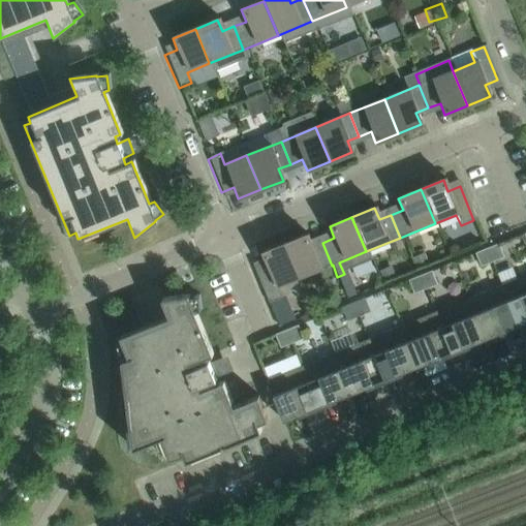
[(332,266),(322,243),(310,247),(305,236),(283,245),(297,279),(332,266)]
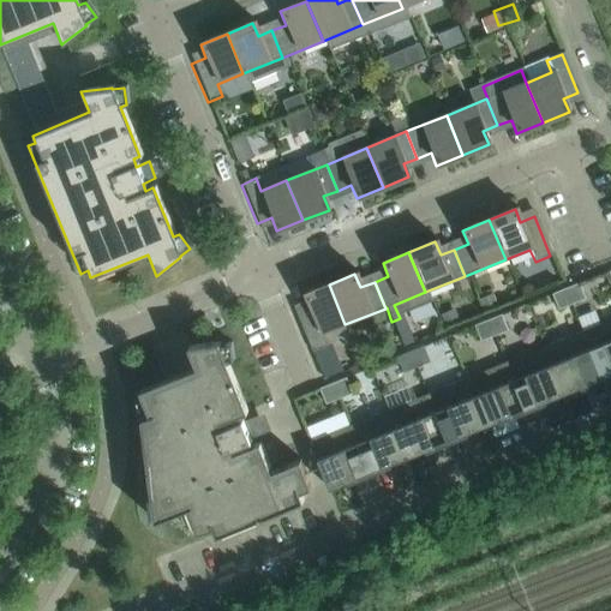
[(345,324),(329,285),(303,295),(309,309),(294,315),(310,353),(325,347),(319,335),(345,324)]
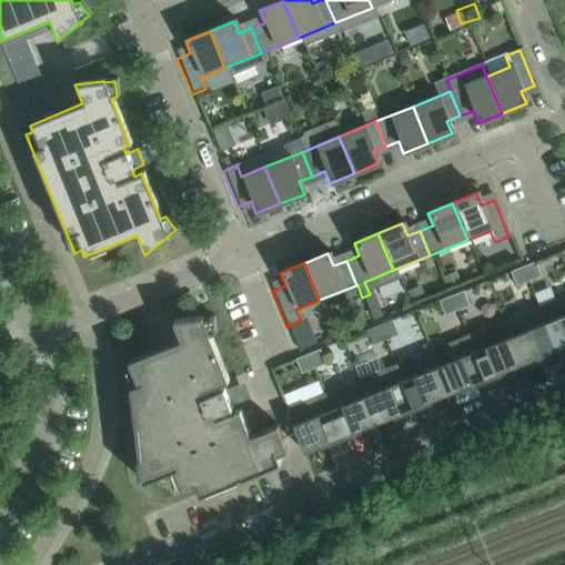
[(532,263),(520,269),(526,283),(538,279),(532,263)]
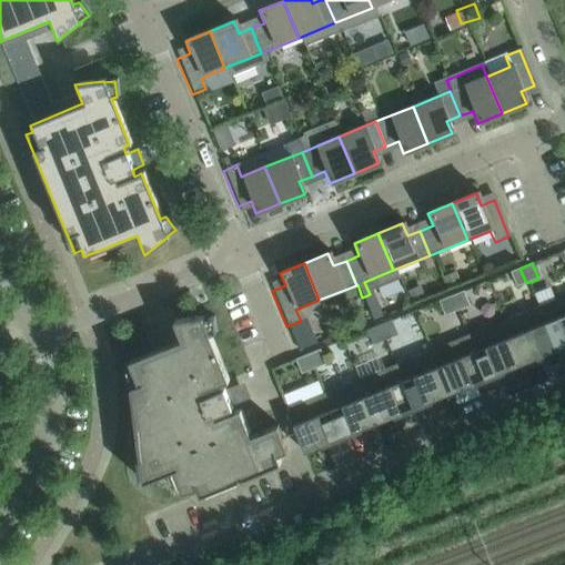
[(526,283),(520,269),(507,274),(513,289),(526,283)]
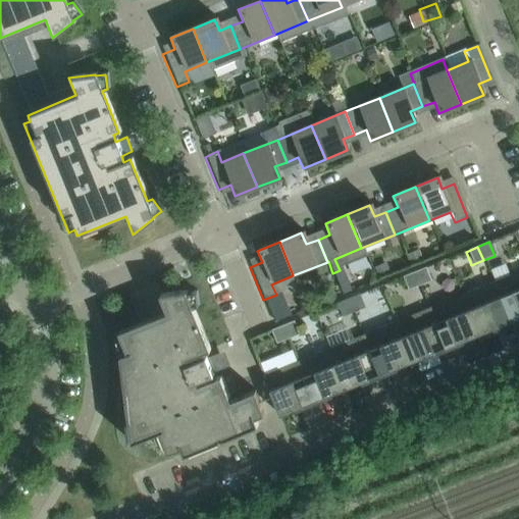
[(506,275),(518,269),(518,264),(516,258),(502,265),(506,275)]
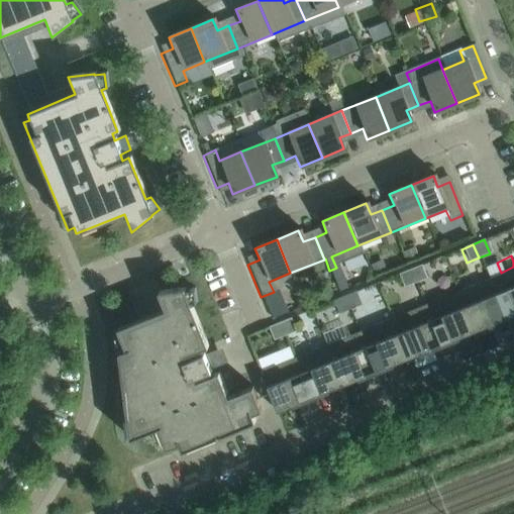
[(419,267),(408,271),(413,284),(424,280),(419,267)]
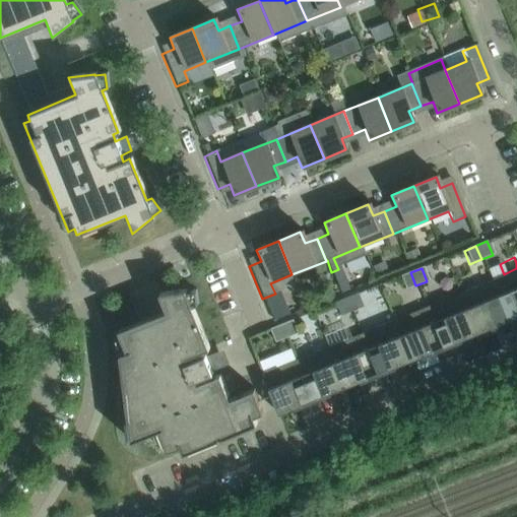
[(516,317),(516,270),(491,281),(507,322),(516,317)]
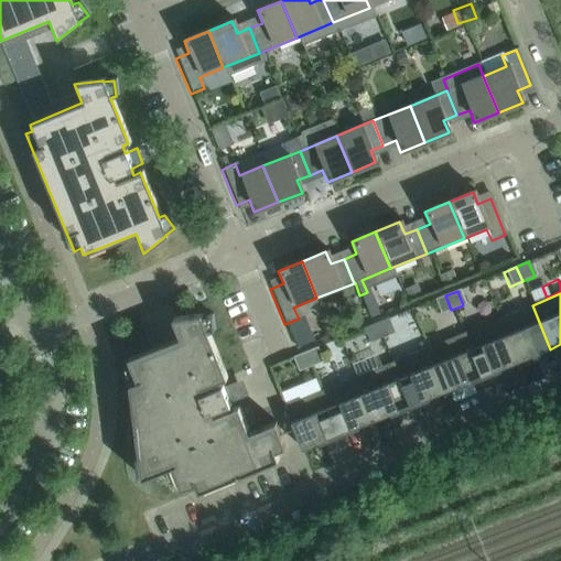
[(451,310),(445,295),(432,301),(439,315),(451,310)]
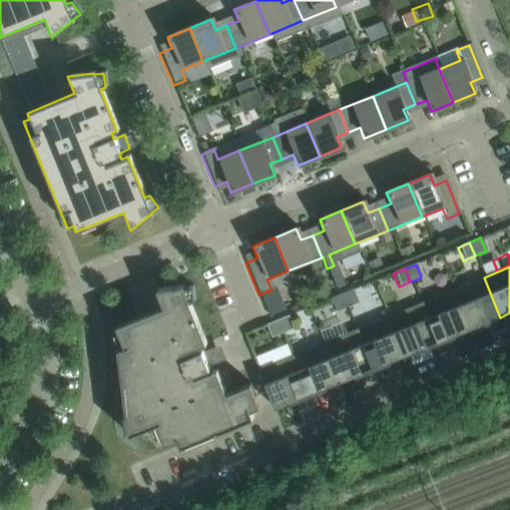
[(467,331),(500,318),(484,278),(451,291),(467,331)]
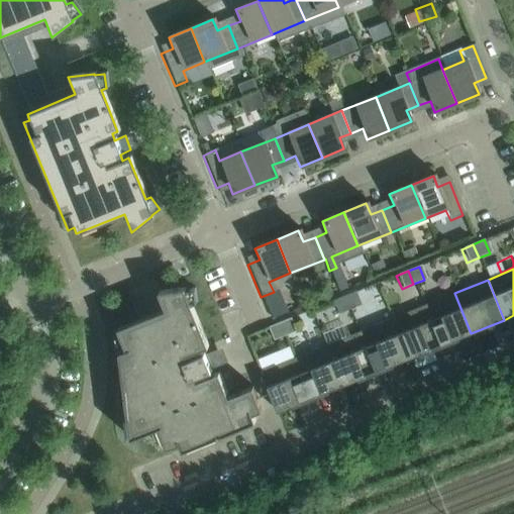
[(206,347),(193,315),(189,306),(195,304),(193,290),(183,291),(182,290),(157,293),(164,310),(115,330),(118,336),(111,338),(117,353),(128,440),(149,431),(156,446),(162,443),(164,449),(177,444),(180,451),(252,421),(250,415),(260,411),(250,388),(226,398),(216,374),(211,377),(208,371),(219,366),(213,351),(203,355),(200,349),(206,347)]
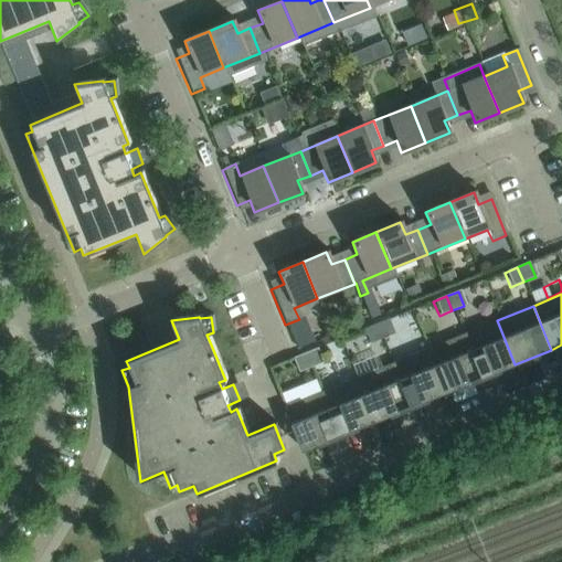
[(386,320),(374,326),(380,340),(393,335),(386,320)]
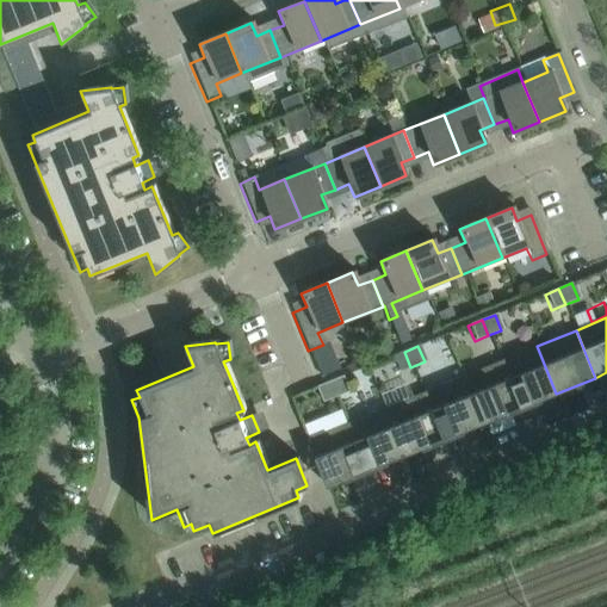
[(556,394),(537,346),(499,363),(518,409),(556,394)]
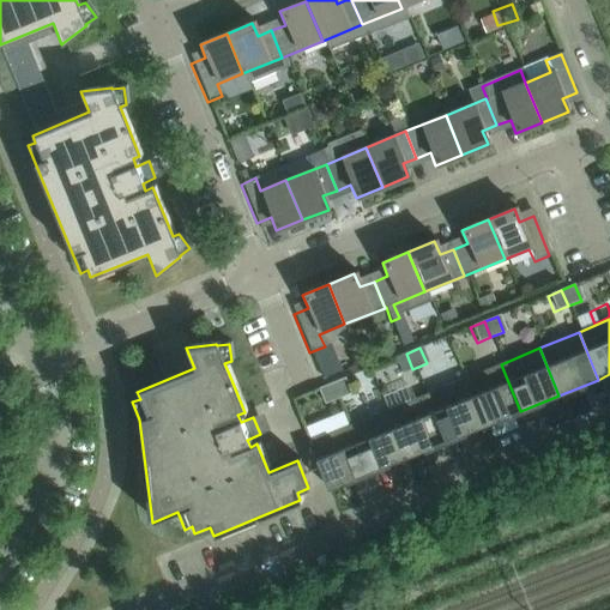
[(412,369),(406,354),(393,358),(399,374),(412,369)]
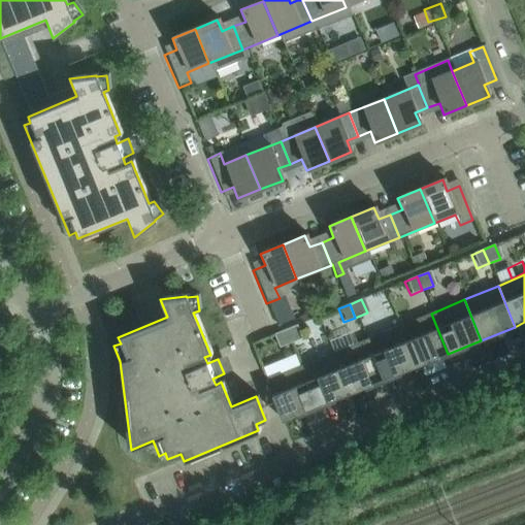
[(415,367),(448,354),(431,314),(398,327),(415,367)]
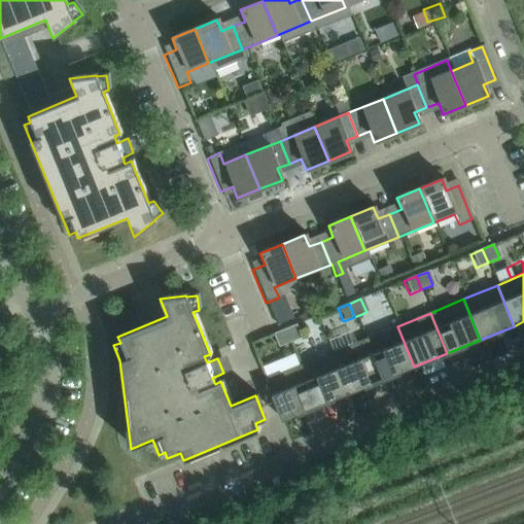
[(294,325),(282,330),(288,344),(300,339),(294,325)]
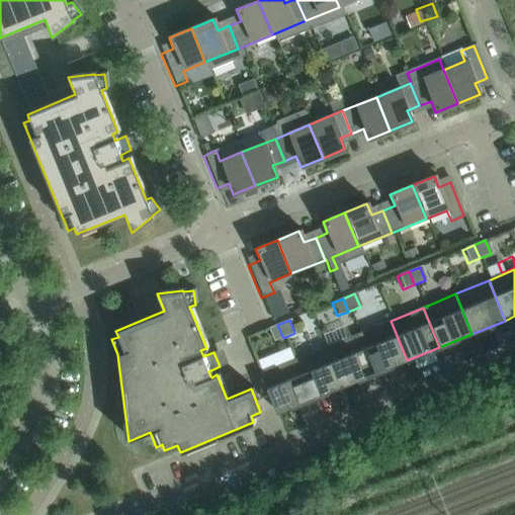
[(407,360),(391,321),(357,334),(373,373),(407,360)]
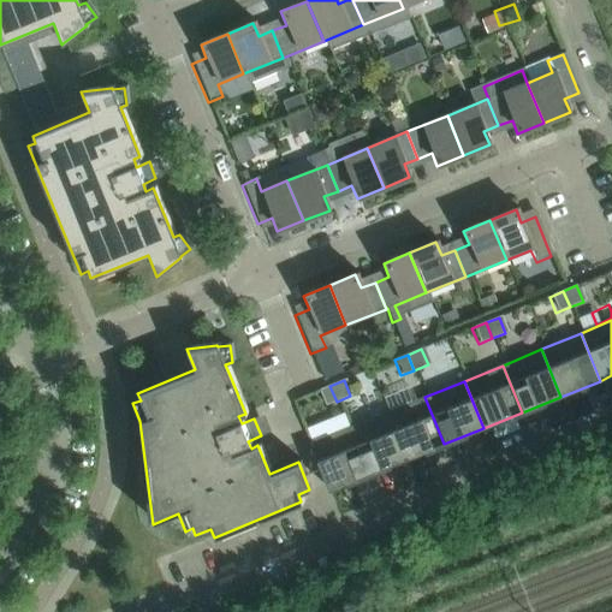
[(337,402),(330,386),(316,391),(324,408),(337,402)]
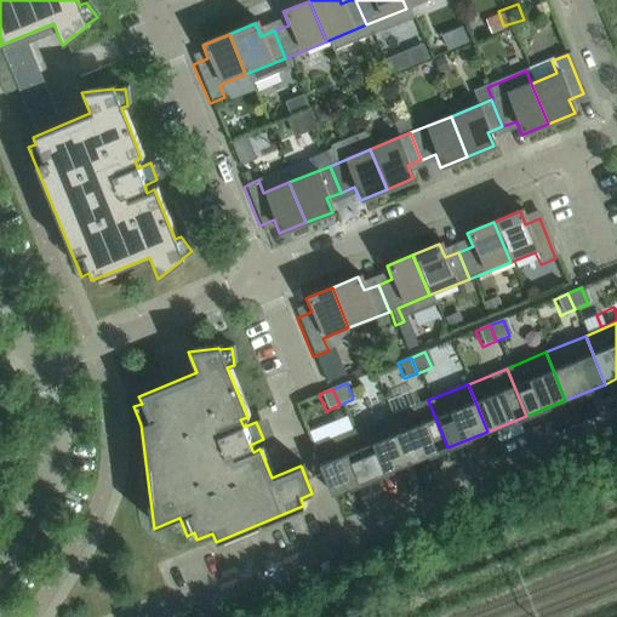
[(409,464),(447,447),(428,400),(389,416),(409,464)]
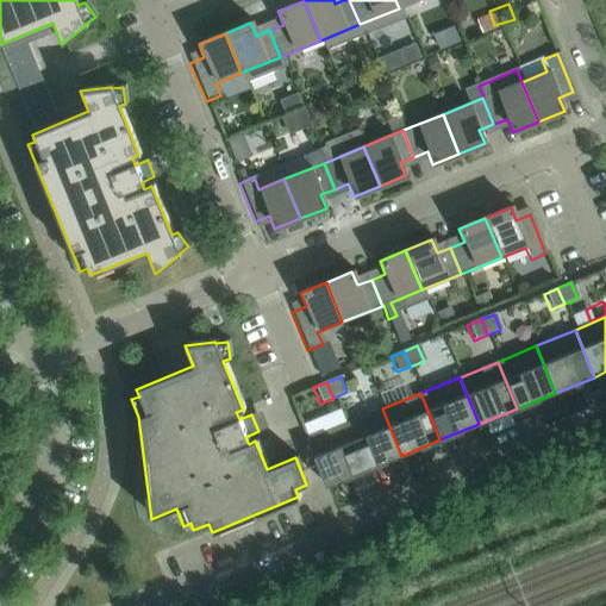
[(401,456),(382,408),(344,424),(363,472),(401,456)]
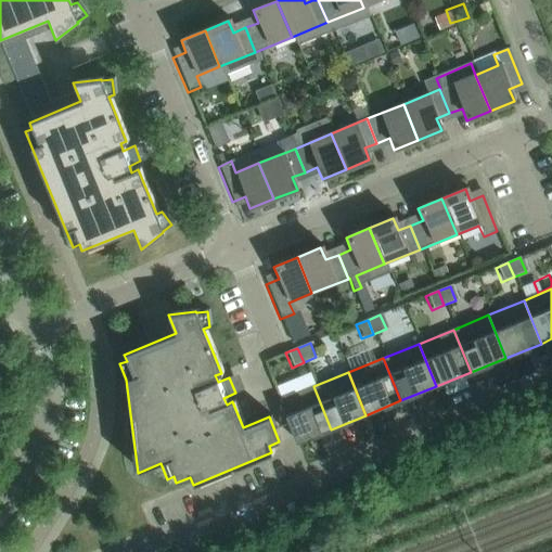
[(295,444),(331,429),(313,386),(278,401),(295,444)]
